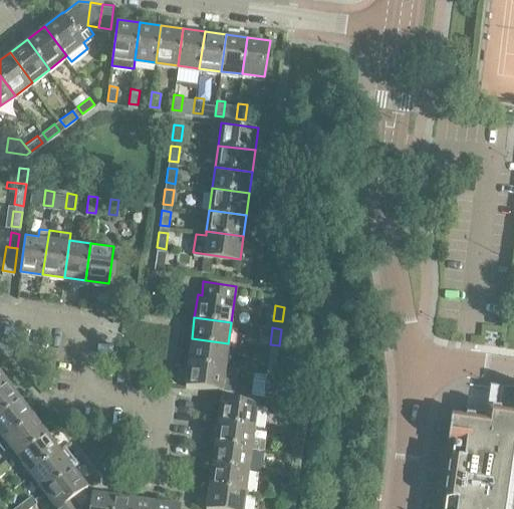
[(192,338),(189,359),(225,364),(228,343),(192,338)]
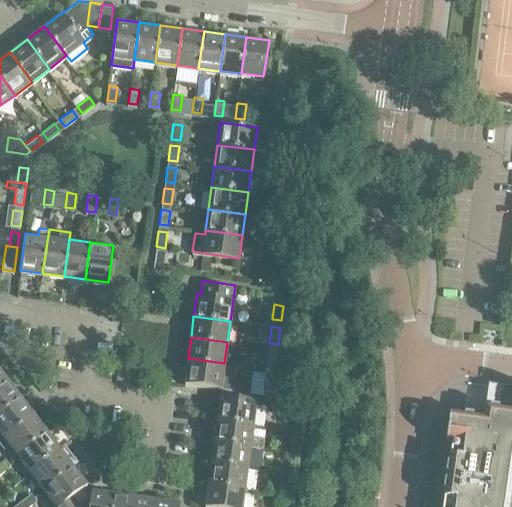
[(277,349),(268,348),(266,363),(275,364),(277,349)]
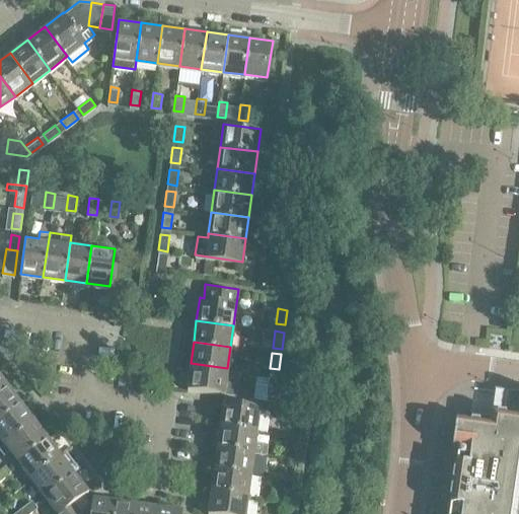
[(224,392),(227,368),(191,363),(187,386),(224,392)]
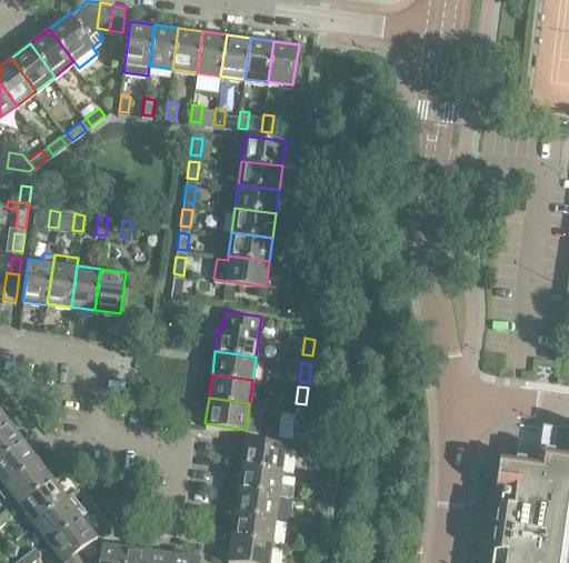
[(295,410),(292,426),(302,428),(305,411),(295,410)]
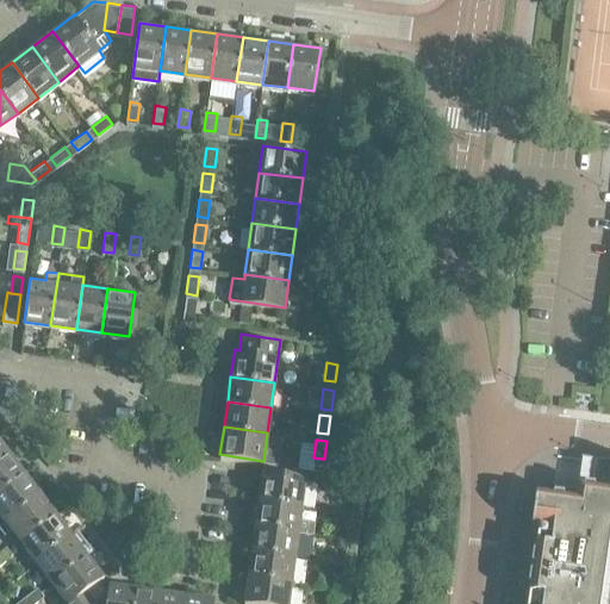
[(0,456),(0,489),(24,471),(8,450),(0,456)]
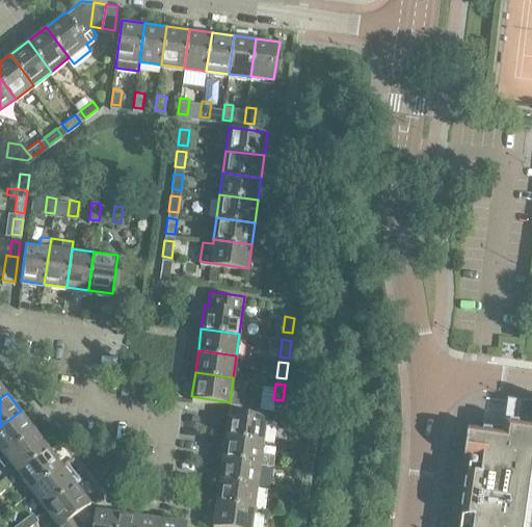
[(515,424),(501,422),(500,433),(467,428),(463,456),(470,456),(467,474),(466,474),(459,517),(460,517),(458,526),(531,526),(531,400),(519,399),(515,424)]
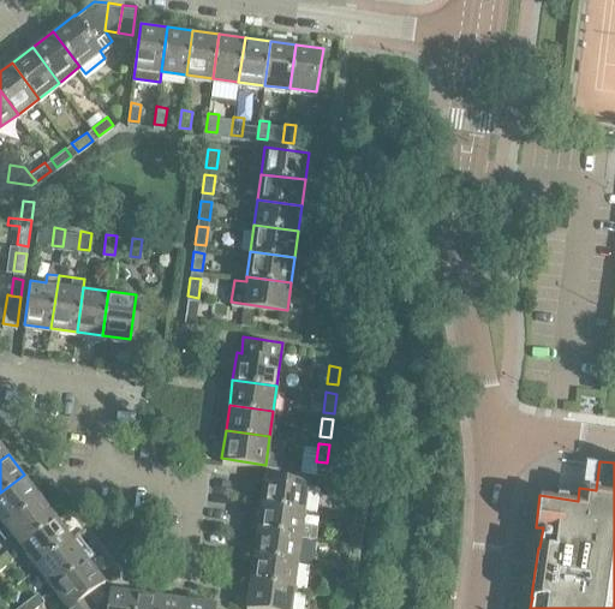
[(41,495),(24,475),(0,493),(0,515),(5,523),(41,495)]
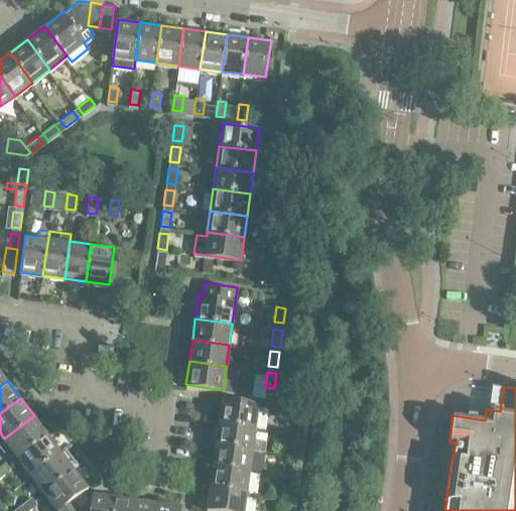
[(222,398),(219,420),(256,425),(259,403),(222,398)]
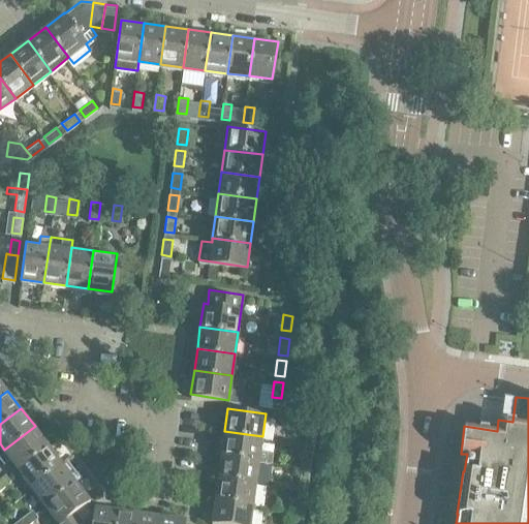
[(317,421),(308,420),(306,435),(315,436),(317,421)]
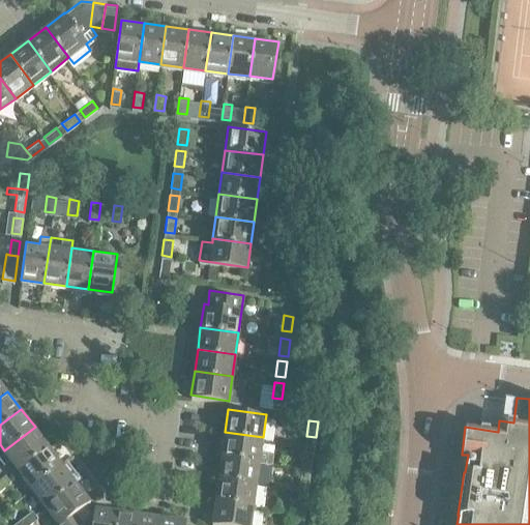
[(49,445),(35,427),(4,450),(7,454),(1,459),(6,466),(12,461),(19,468),(49,445)]
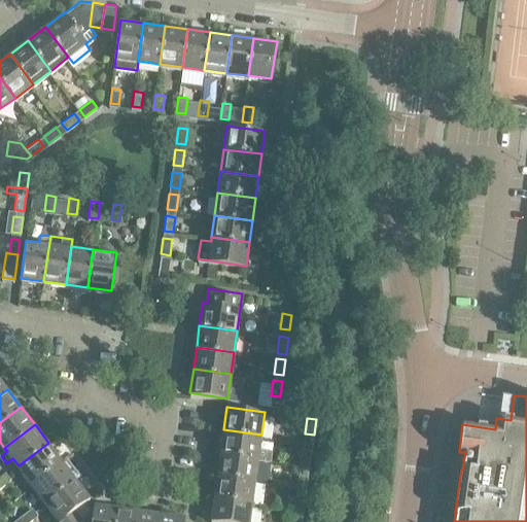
[(272,449),(259,448),(261,435),(223,429),(220,451),(258,456),(257,459),(271,460),(272,449)]
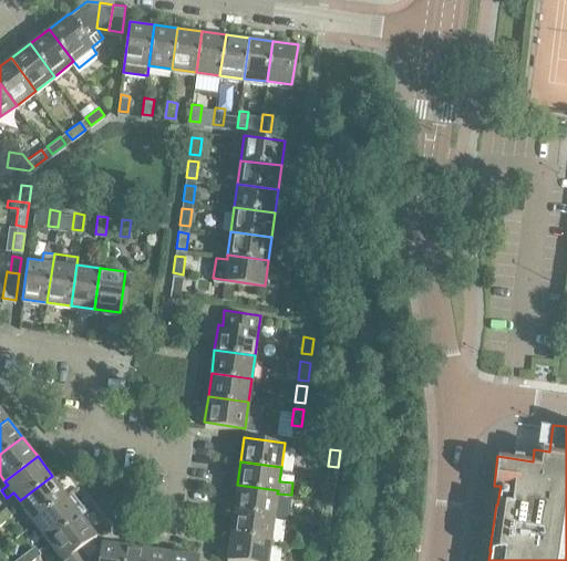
[(337,475),(327,473),(325,489),(334,490),(337,475)]
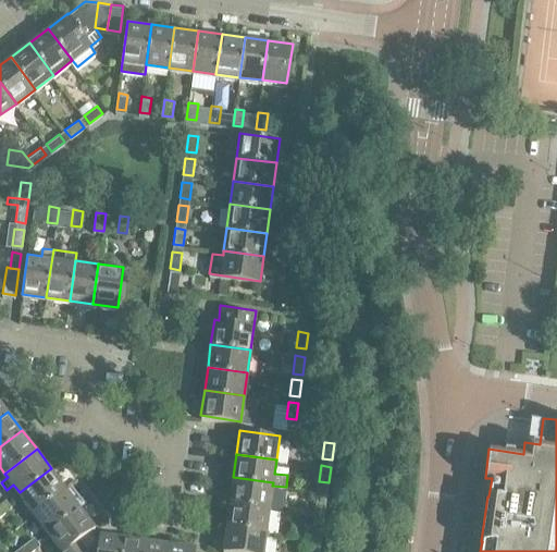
[(65,486),(51,468),(20,492),(33,511),(65,486)]
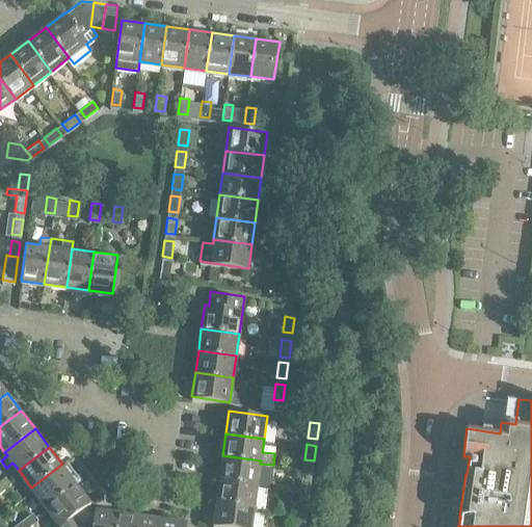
[(222,455),(219,478),(258,483),(260,464),(261,460),(222,455)]
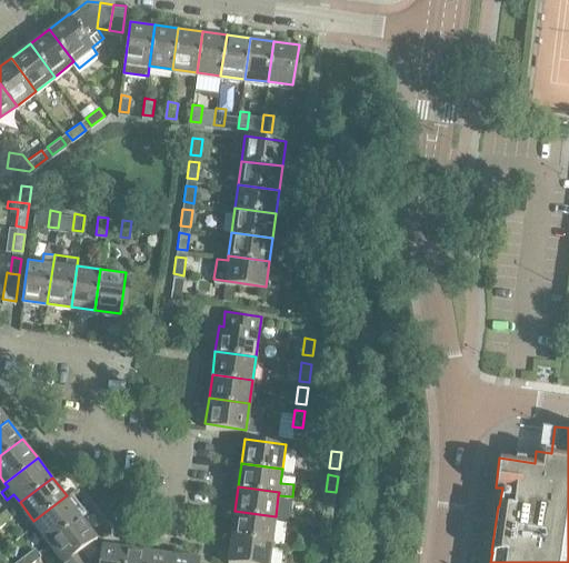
[(33,521),(49,540),(81,515),(67,495),(33,521)]
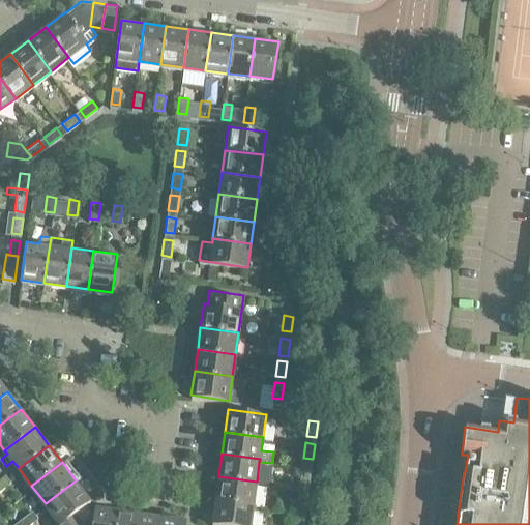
[(312,466),(302,465),(300,480),(310,482),(312,466)]
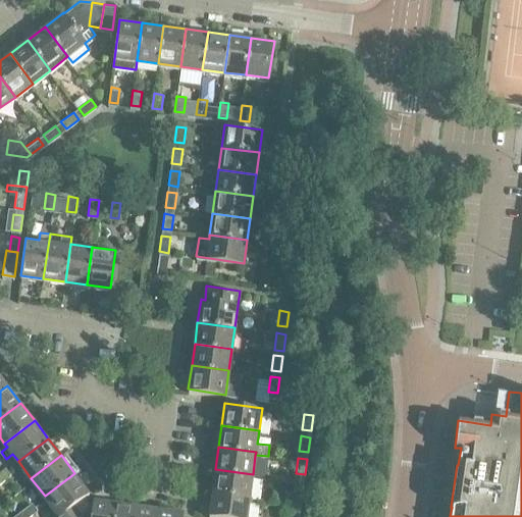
[(5,466),(0,469),(0,481),(11,473),(5,466)]
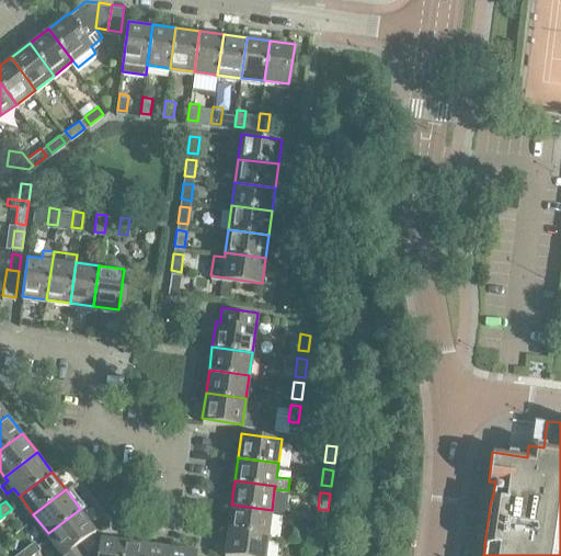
[(231,505),(228,528),(268,533),(272,510),(231,505)]
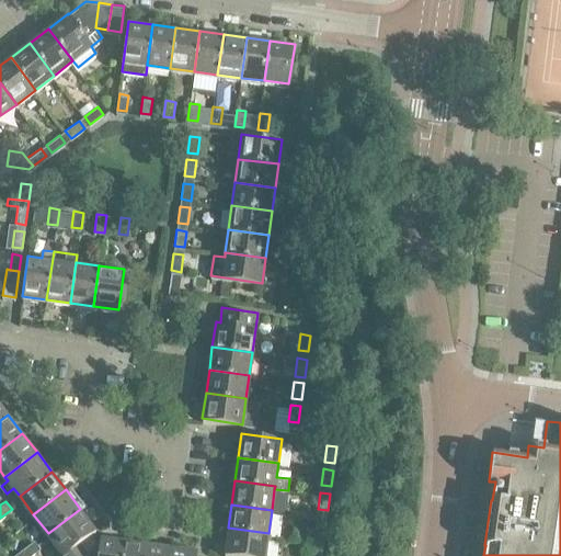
[(96,530),(80,509),(48,533),(64,554),(60,555),(86,555),(93,542),(88,535),(96,530)]
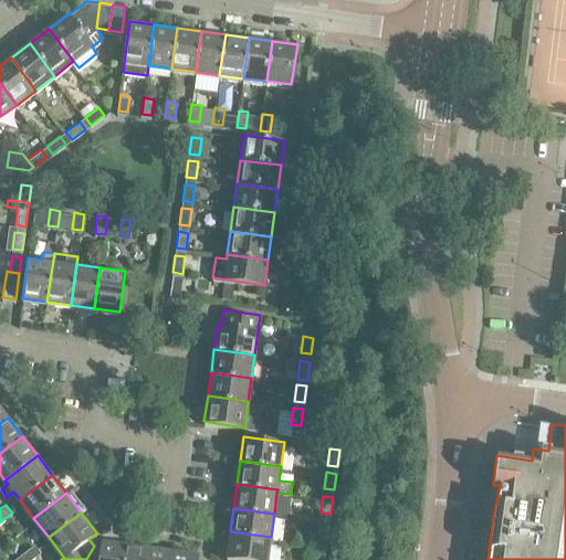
[(329,520),(320,519),(317,536),(327,537),(329,520)]
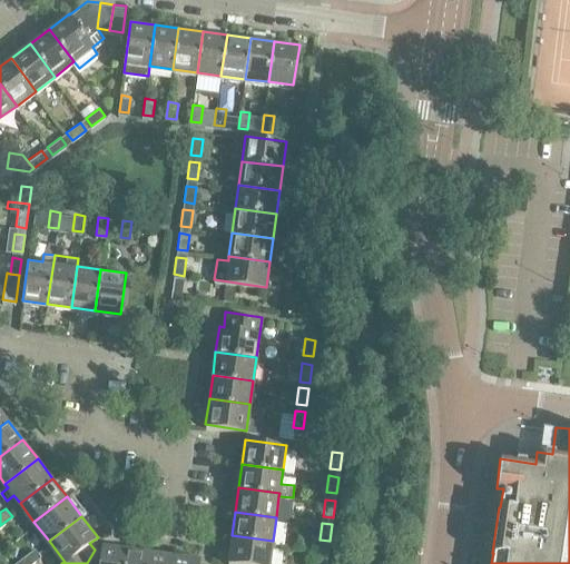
[(252,563),(268,563),(273,541),(232,535),(228,561),(252,563)]
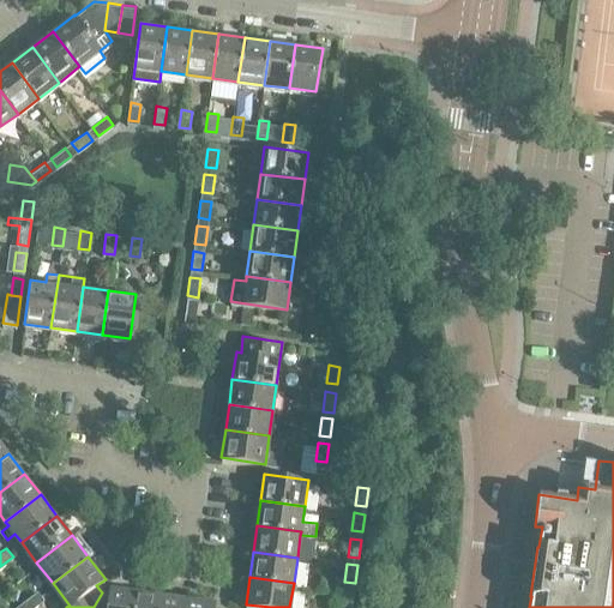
[(106,607),(133,607),(136,590),(109,587),(106,607)]
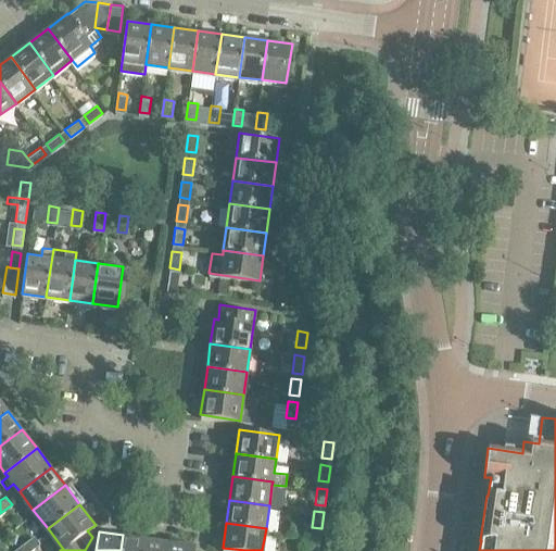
[(35,535),(22,545),(26,550),(27,550),(40,541),(35,535)]
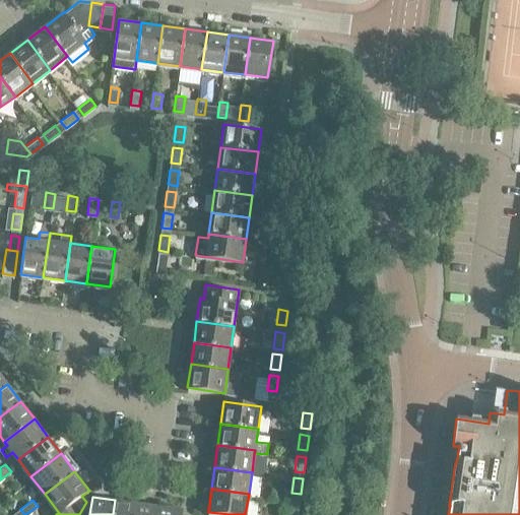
[(113,514),(135,514),(137,503),(115,500),(113,514)]
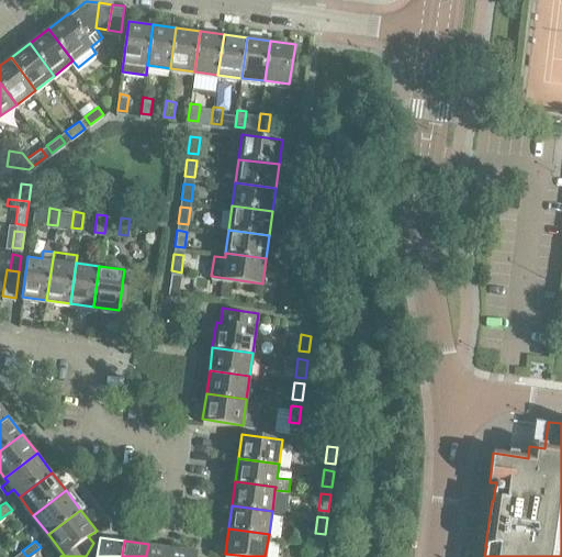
[(321,556),(324,542),(314,541),(312,556),(315,556),(321,556)]
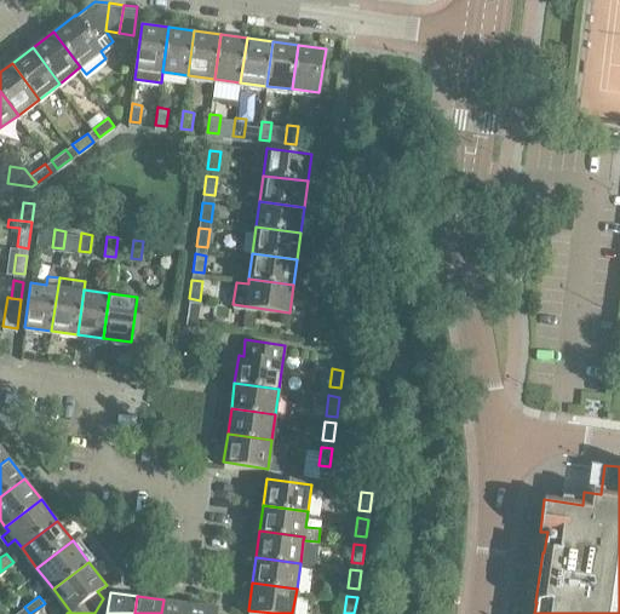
[(188,613),(189,603),(164,600),(161,613),(188,613)]
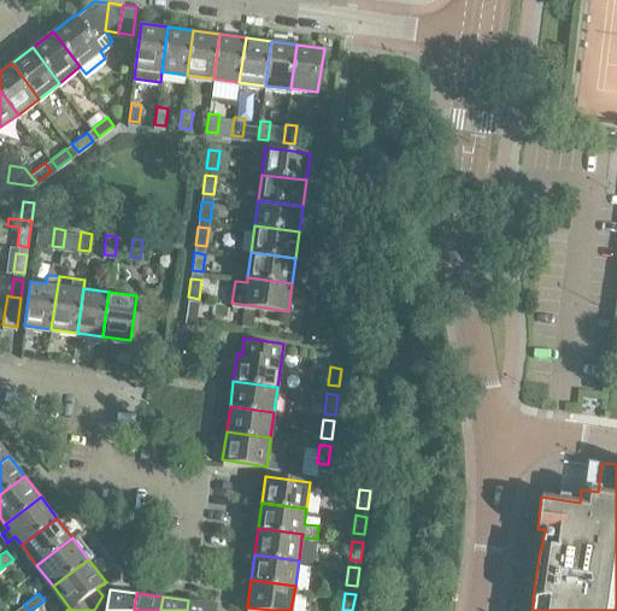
[(215,610),(216,604),(188,600),(187,610),(215,610)]
